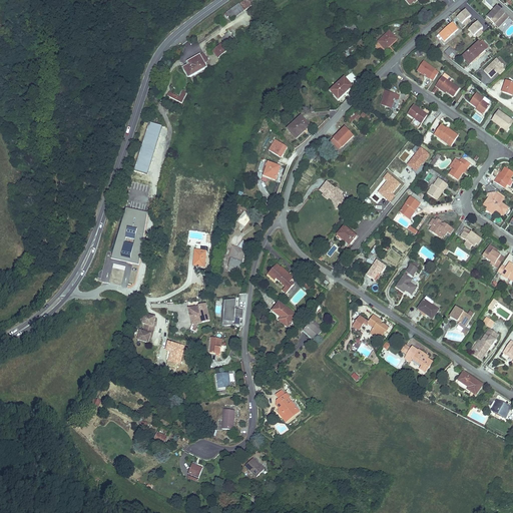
[(232,20),(244,12),(239,5),(227,13),(229,16),(232,20)]
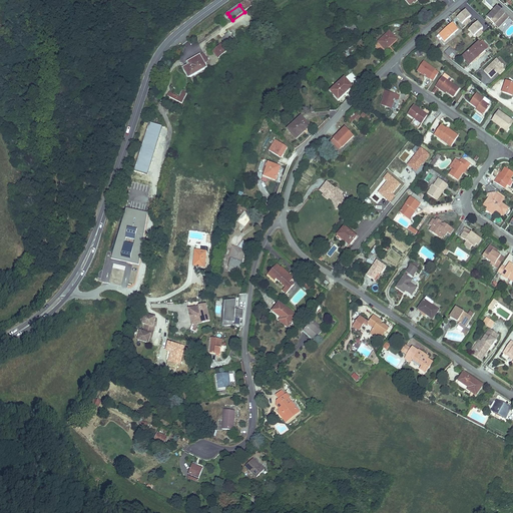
[(505,14),(498,7),(488,17),(499,28),(509,17),(505,14)]
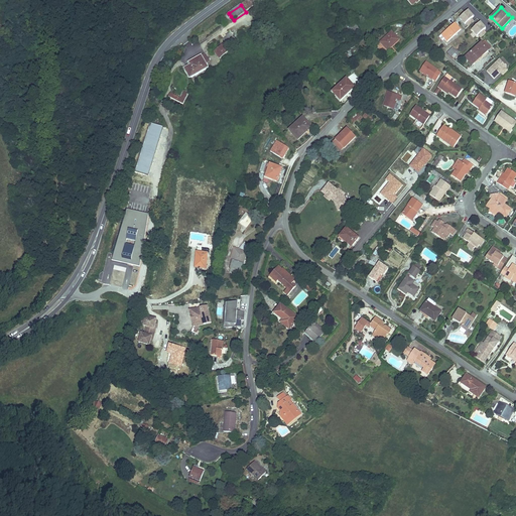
[(467,27),(474,21),(472,18),(475,16),(469,9),(459,18),(467,27)]
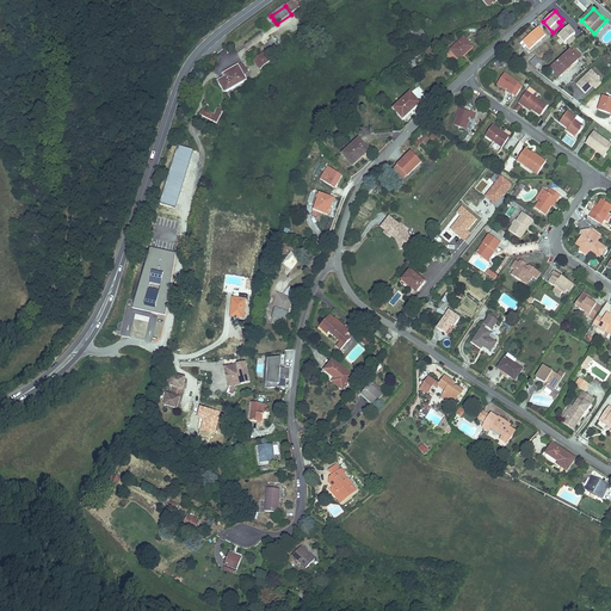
[(405,41),(420,32),(423,31),(419,25),(402,37),(405,41)]
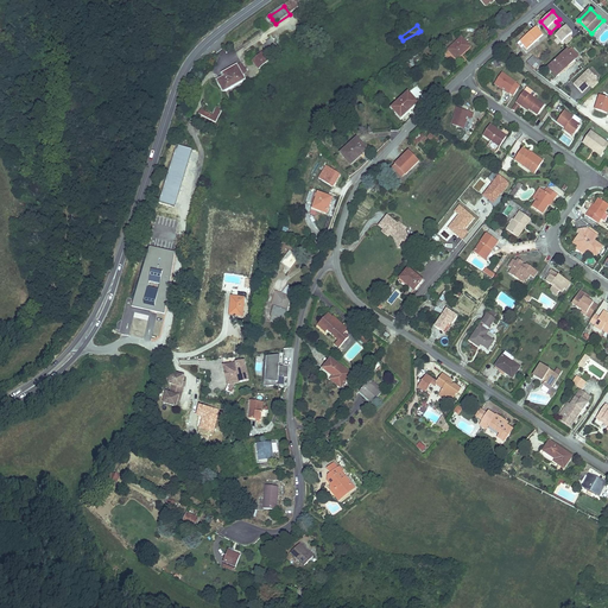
[(564,46),(575,37),(565,25),(555,33),(564,46)]
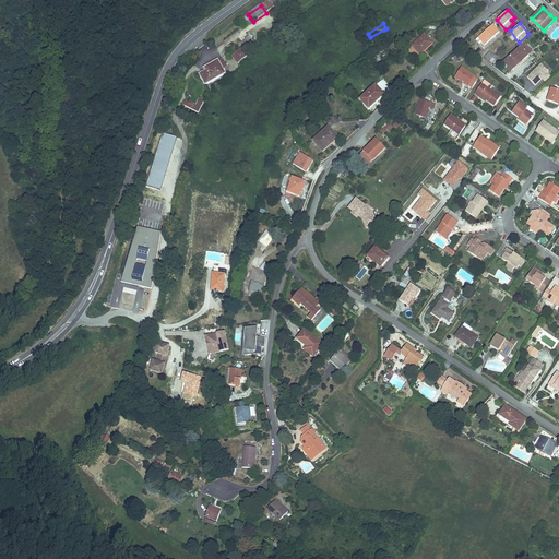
[(485,45),(499,33),(494,25),(476,40),(480,45),(483,43),(485,45)]
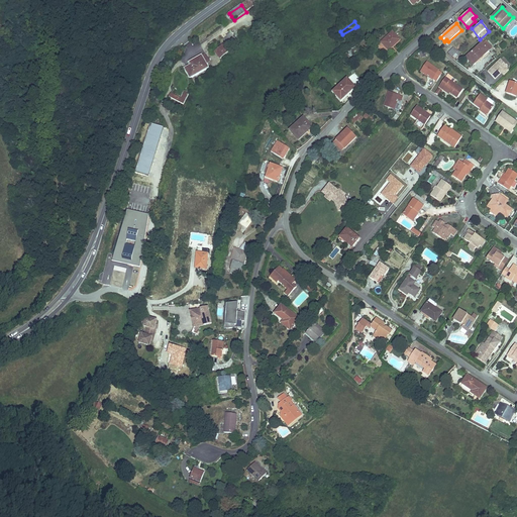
[(344,38),(357,30),(355,27),(342,34),(344,38)]
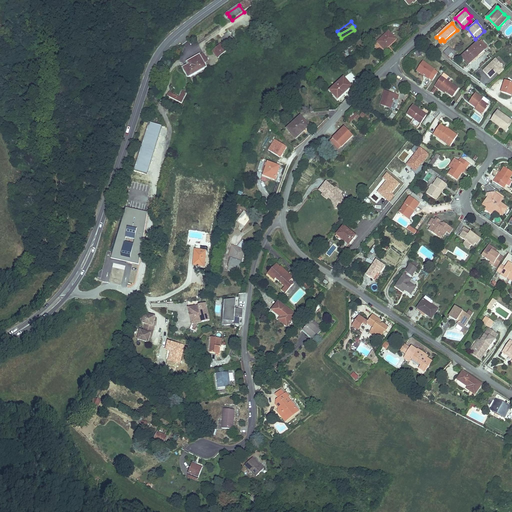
[(343,40),(357,31),(356,29),(354,30),(341,38),(343,40)]
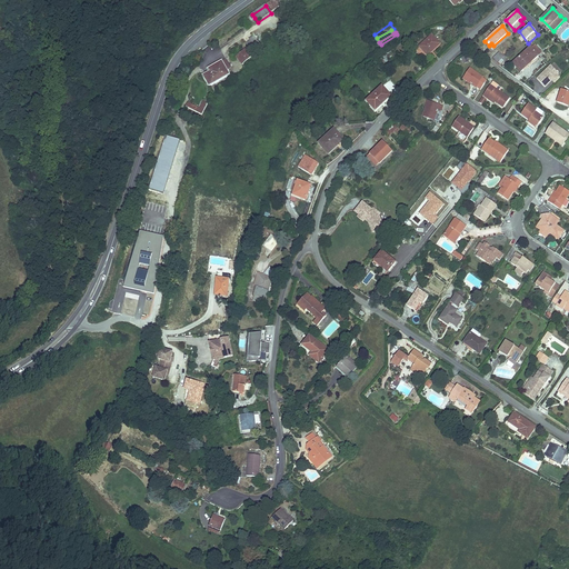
[(260,45),(253,36),(249,39),(250,40),(247,43),(252,51),(260,45)]
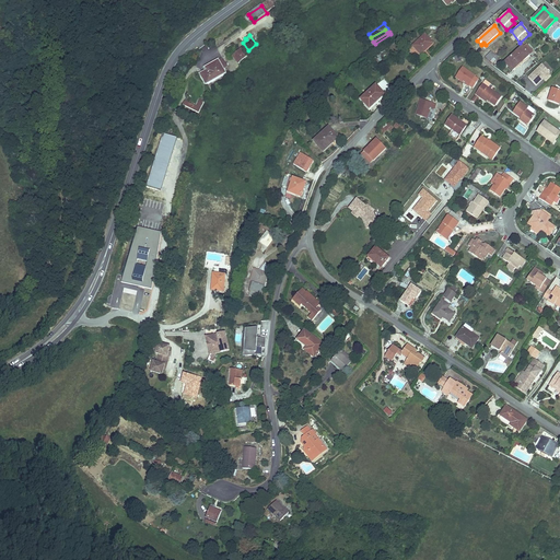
[(421,55),(433,43),(426,35),(413,46),(421,55)]
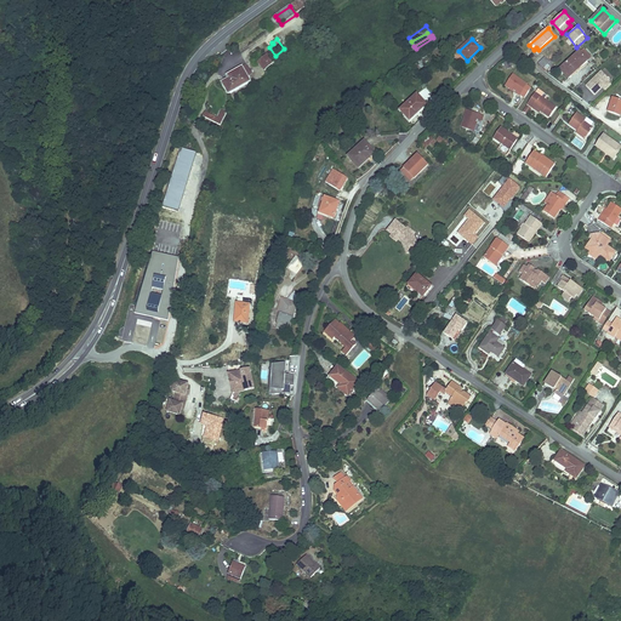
[(584,50),(560,69),(569,79),(588,62),(587,61),(585,58),(588,56),(584,50)]
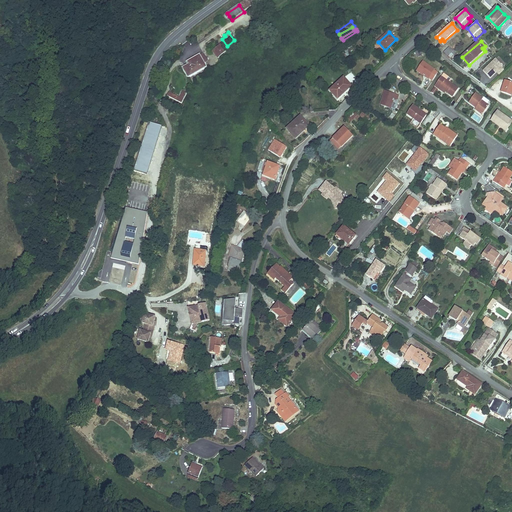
[(218,58),(227,50),(223,46),(218,50),(217,49),(213,52),(218,58)]
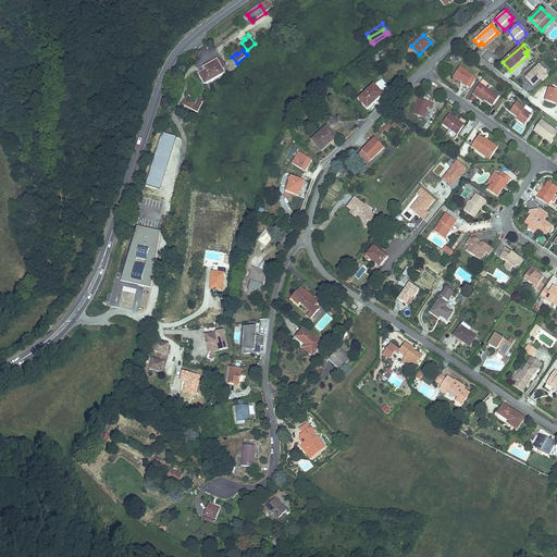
[(493,57),(489,52),(483,58),(489,64),(490,63),(493,60),(492,58),(493,57)]
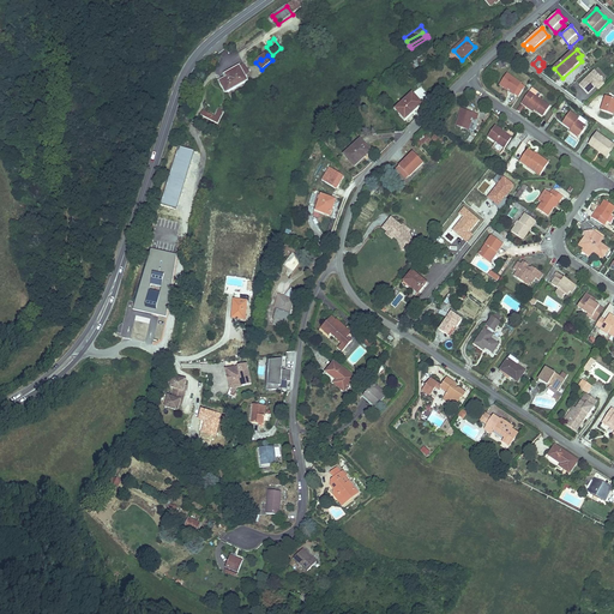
[(227,94),(248,80),(246,77),(247,77),(247,74),(245,76),(240,66),(230,72),(232,76),(227,78),(220,82),(227,94)]
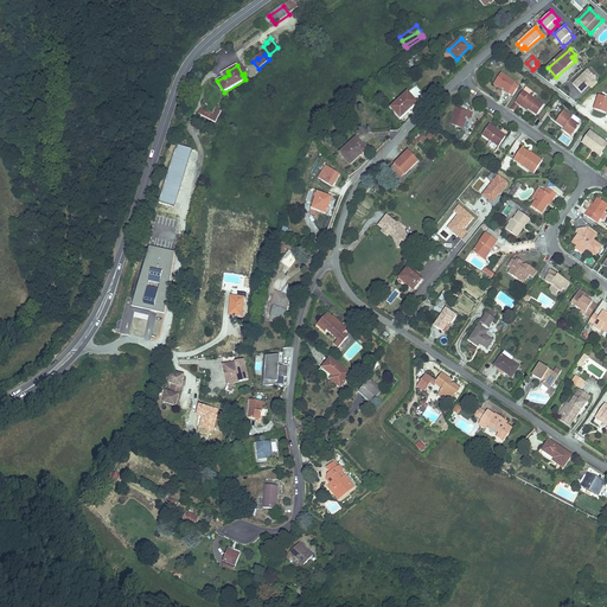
[(581,93),(588,87),(592,89),(599,82),(587,69),(572,83),(581,93)]
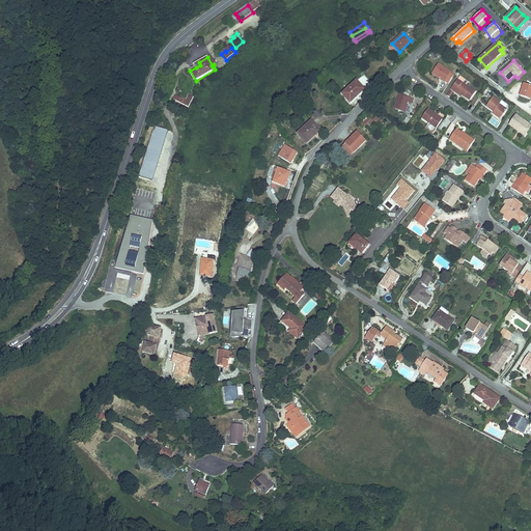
[(451,73),(439,64),(434,73),(439,76),(442,78),(441,80),(442,80),(445,82),(451,73)]
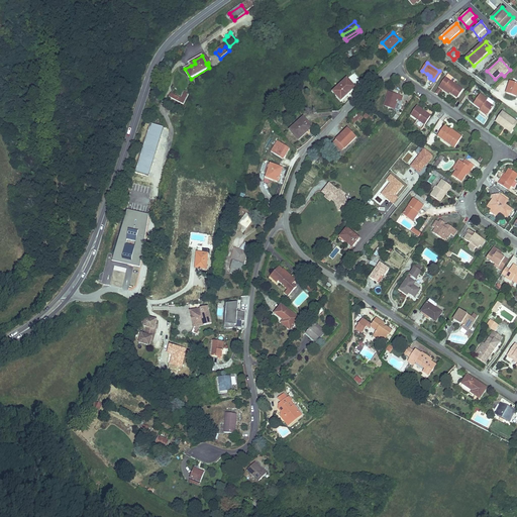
[(439,88),(443,91),(444,89),(450,93),(457,98),(463,90),(454,84),(456,81),(448,75),(446,78),(439,88)]
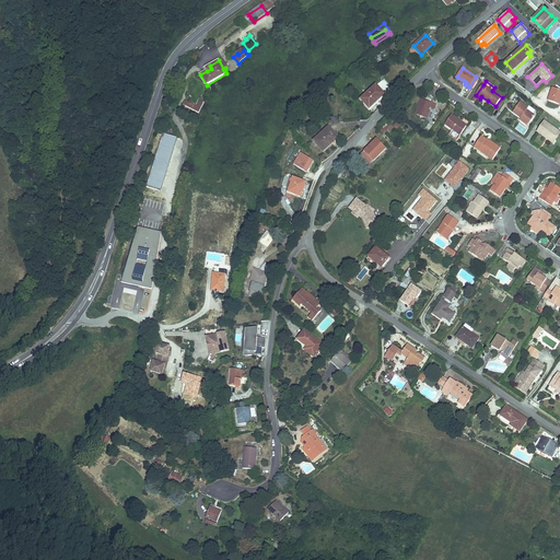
[(370,108),(385,95),(376,85),(361,100),(370,108)]
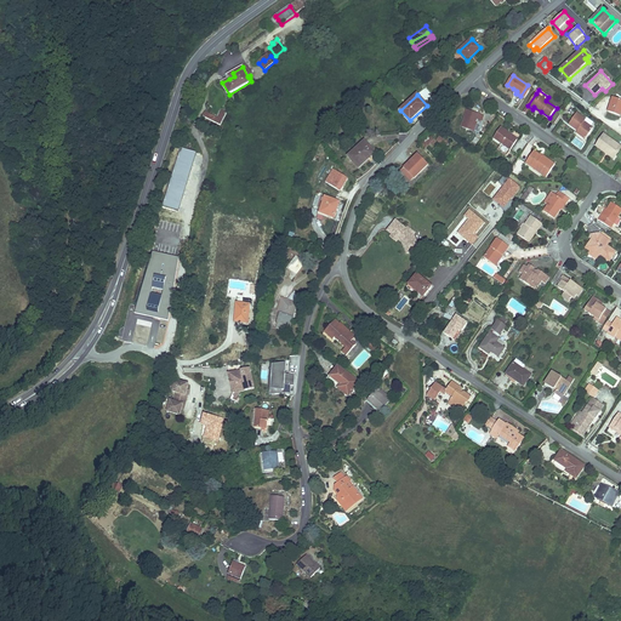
[(620,117),(620,113),(620,101),(614,98),(608,112),(620,117)]
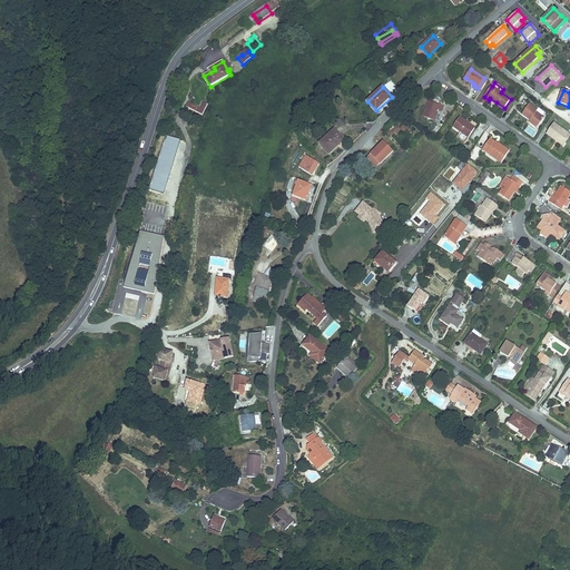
[(436,114),(438,109),(443,111),(444,107),(429,101),(423,117),(434,120),(436,114)]
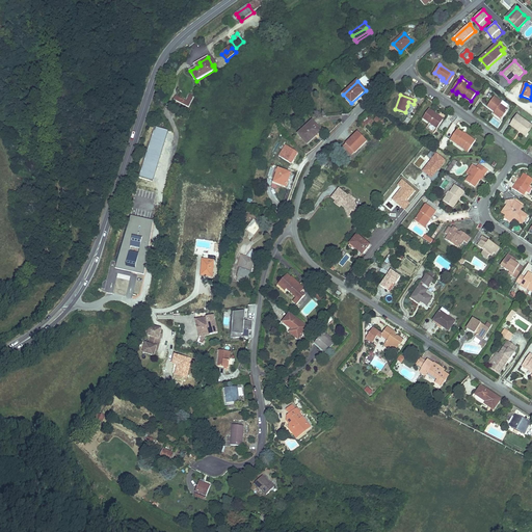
[(187,102),(177,97),(177,99),(178,99),(177,101),(189,107),(194,97),(191,96),(187,102)]
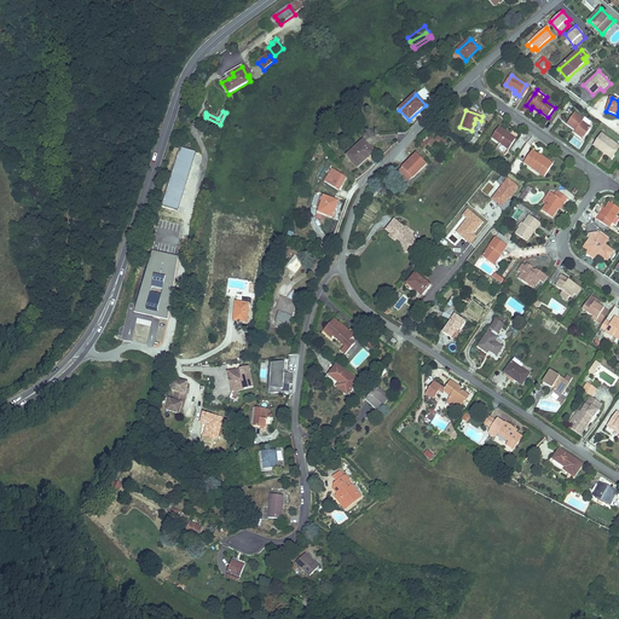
[(574,132),(579,136),(580,133),(585,137),(591,128),(589,127),(593,123),(585,119),(584,120),(576,114),(571,119),(567,125),(572,127),(572,126),(577,129),(576,131),(574,132)]
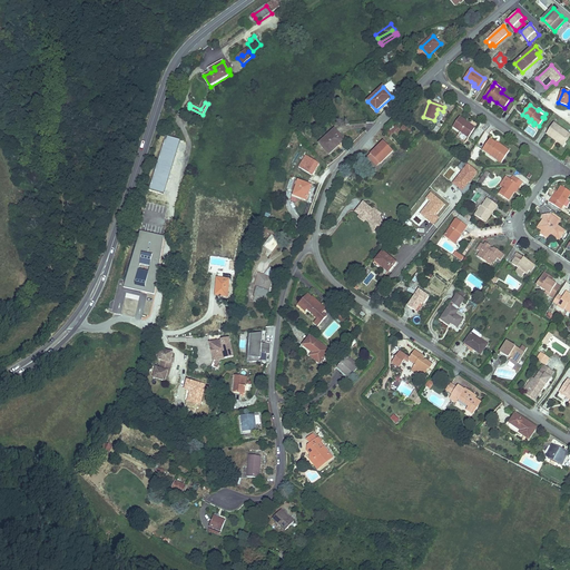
[(470,124),(460,118),(453,128),(469,138),(475,128),(470,124)]
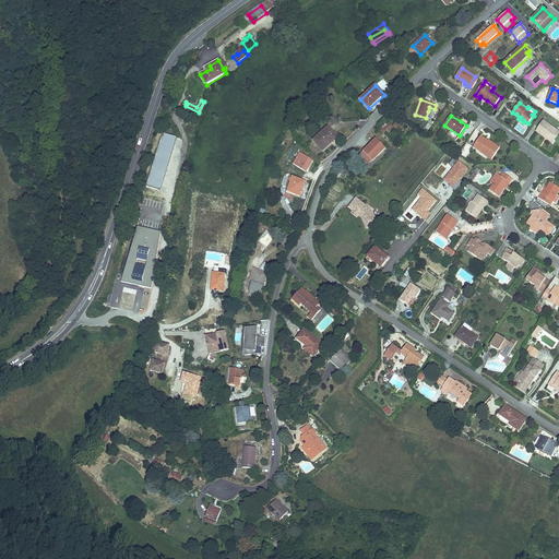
[(388,130),(390,131),(393,128),(389,123),(387,125),(384,122),(380,128),(381,129),(380,130),(383,133),(384,132),(388,129),(388,130)]
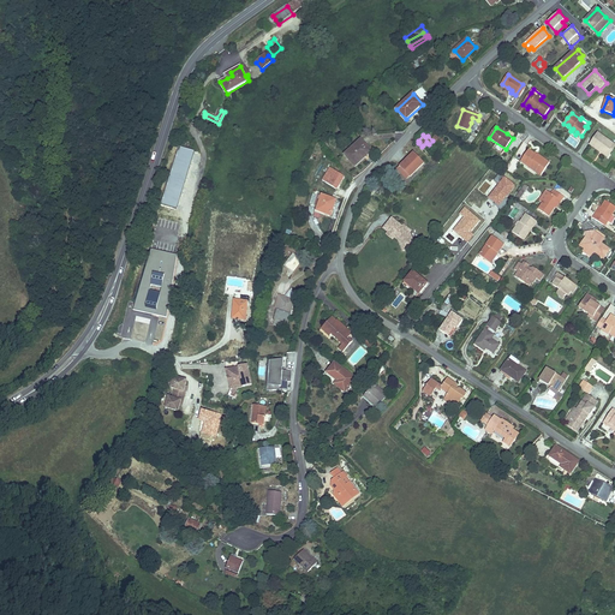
[(433,139),(442,147),(446,142),(436,135),(433,139)]
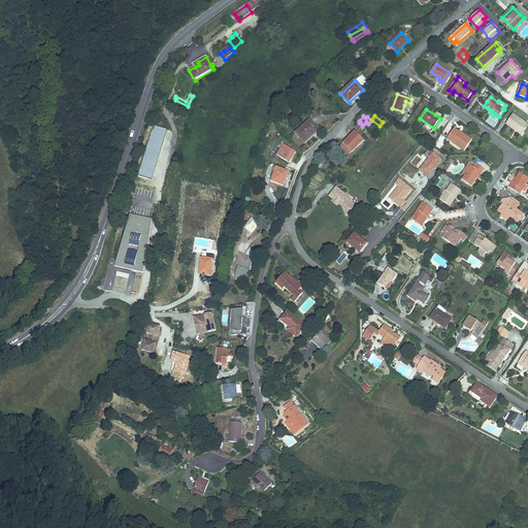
[(523,133),(527,126),(527,125),(514,116),(507,125),(515,130),(516,128),(523,133)]
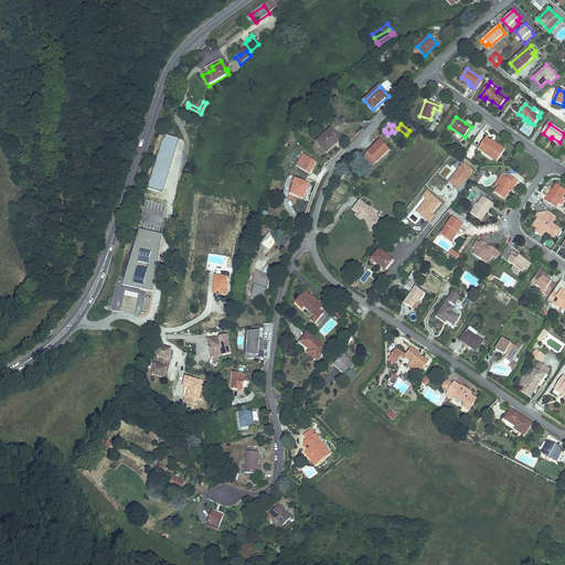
[(338,142),(341,139),(332,129),(317,144),(327,153),(337,145),(336,144),(338,142)]
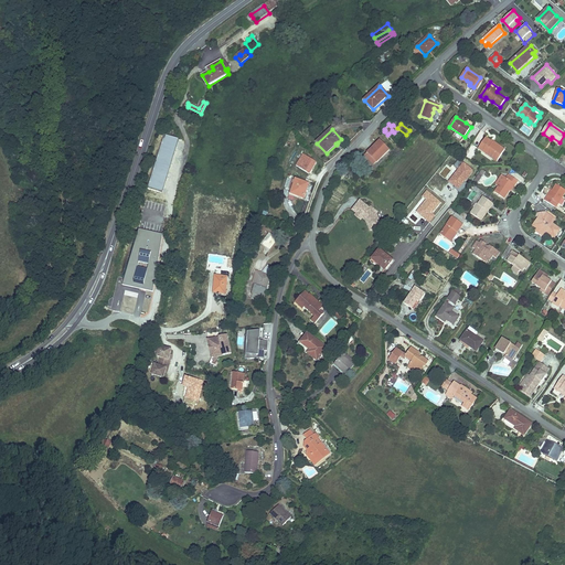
[(179,139),(164,136),(149,189),(162,192),(179,139)]
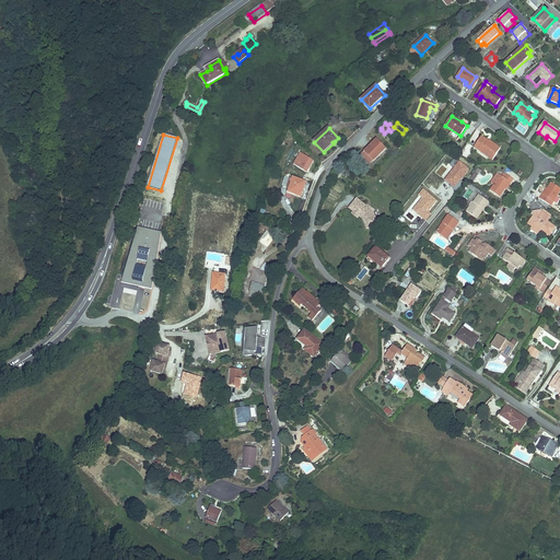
[(482,151),(493,159),(500,149),(489,141),(489,142),(481,137),(475,148),(482,152),(482,151)]
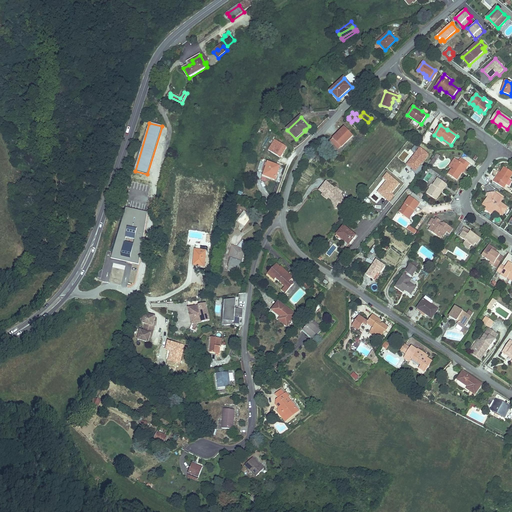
[(341,147),(353,136),(345,127),(333,139),(341,147)]
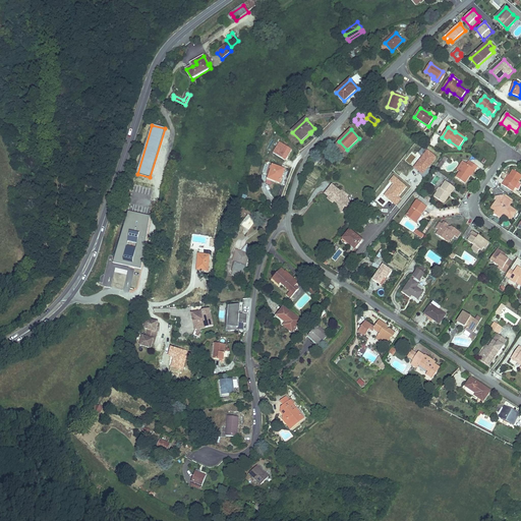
[(428,143),(435,148),(442,137),(436,133),(428,143)]
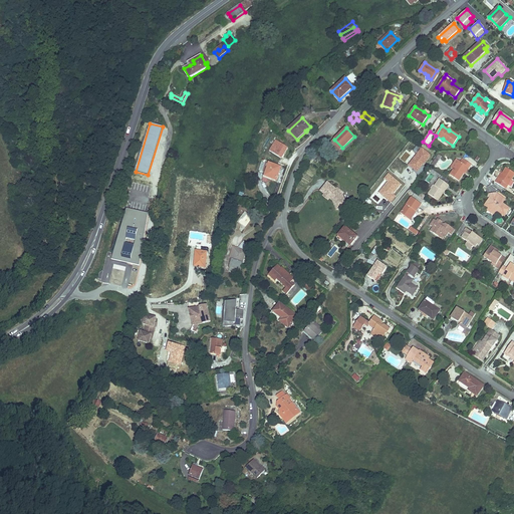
[(282,159),(288,147),(275,140),(269,152),(282,159)]
